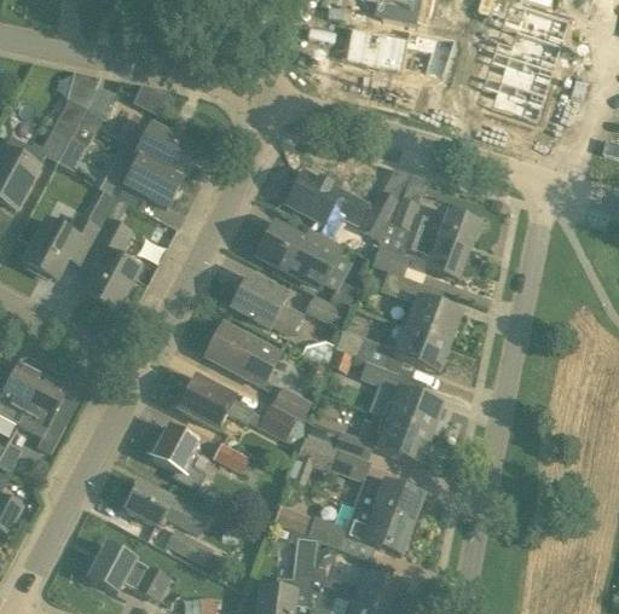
[(417,12),(418,0),(360,0),(360,1),(375,4),(371,18),(405,24),(408,10),(417,12)]
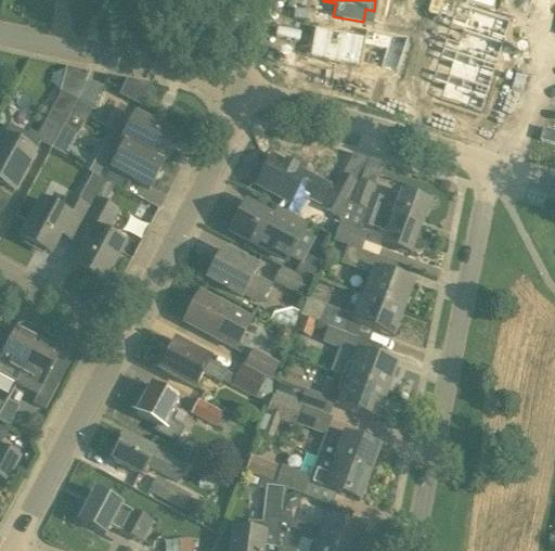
[(510,20),(461,3),(456,16),(443,12),(440,22),(453,26),(502,42),(510,20)]
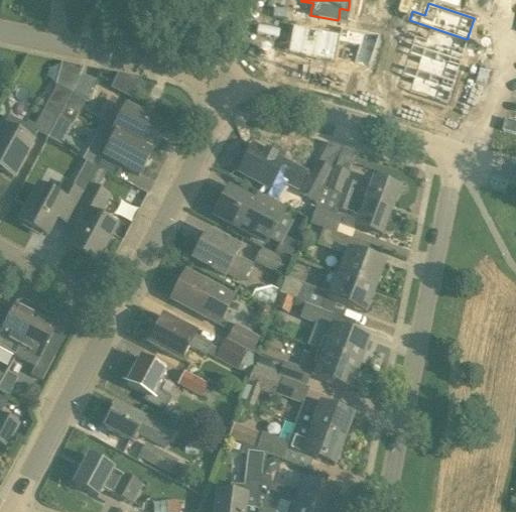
[(292,23),(286,51),(334,60),(338,41),(357,45),(352,61),(369,65),(379,32),(340,24),(338,32),(292,23)]
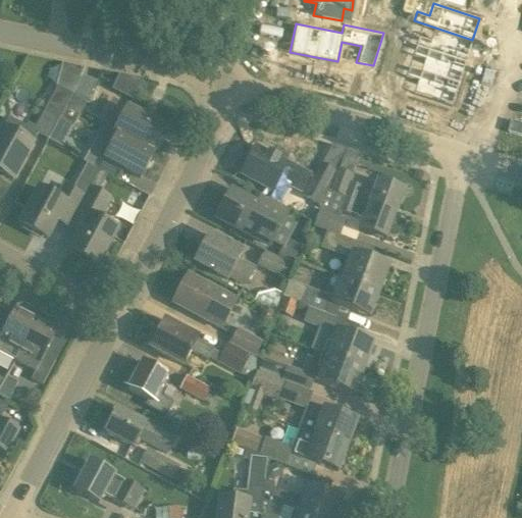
[(419,46),(466,61),(472,40),(426,24),(422,36),(410,32),(407,42),(419,46)]
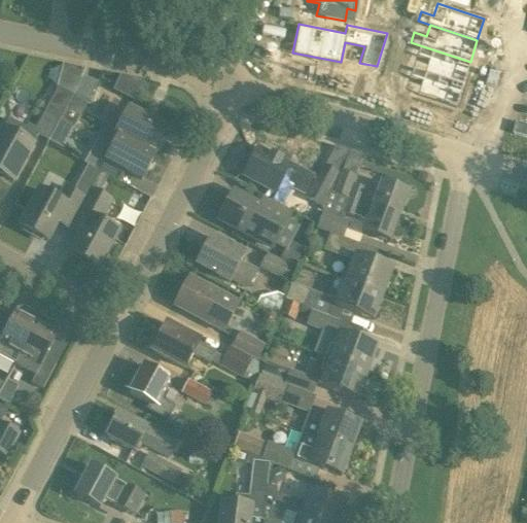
[(420,57),(416,67),(463,82),(470,62),(423,46),(411,42),(408,53),(420,57)]
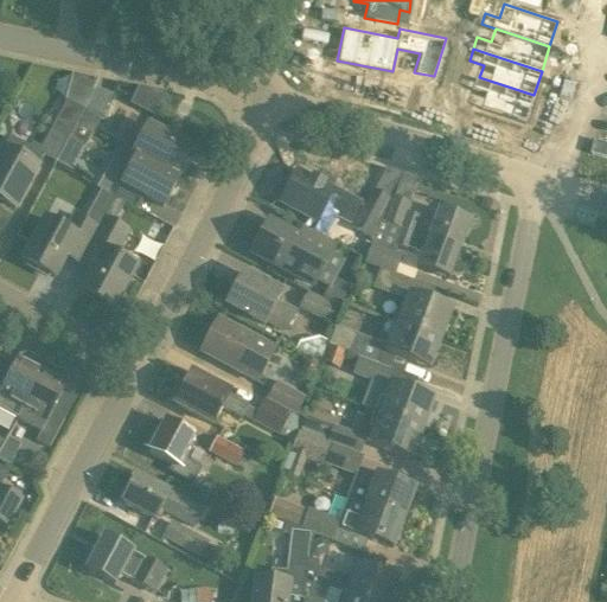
[(525,121),(534,95),(466,74),(461,84),(475,89),(472,103),(525,121)]
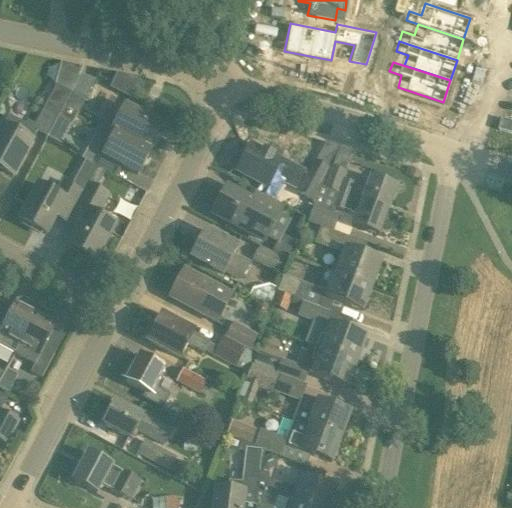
[(72,91),(59,115),(72,122),(95,78),(80,73),(70,90),(72,91)]
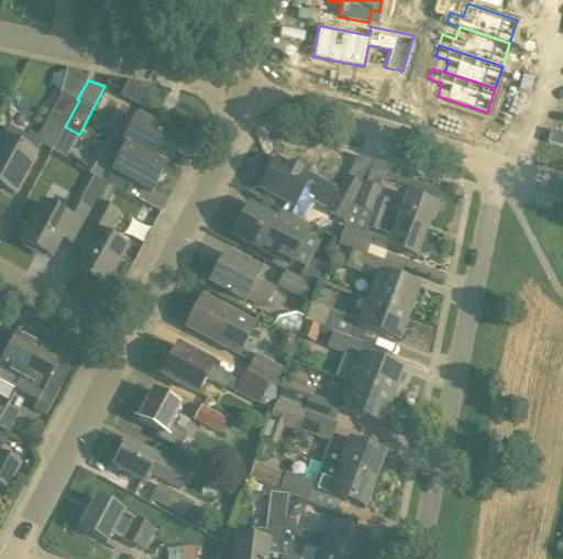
[(79,100),(77,99),(61,90),(37,133),(30,129),(28,133),(9,123),(4,132),(1,131),(0,132),(0,184),(14,192),(36,150),(35,150),(40,141),(51,148),(63,124),(65,127),(79,100)]
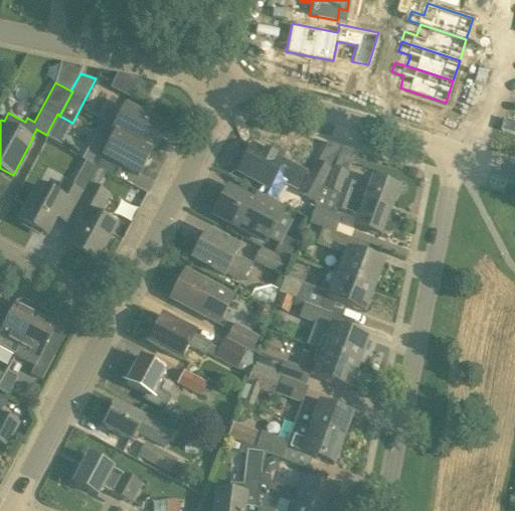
[(111,130),(151,152),(153,148),(150,147),(162,124),(125,104),(112,128),(111,130)]
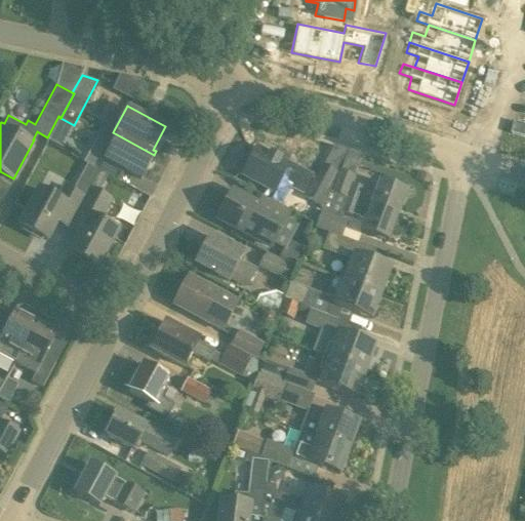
[(113,132),(114,130),(103,124),(83,160),(119,179),(124,169),(140,177),(154,155),(113,132)]
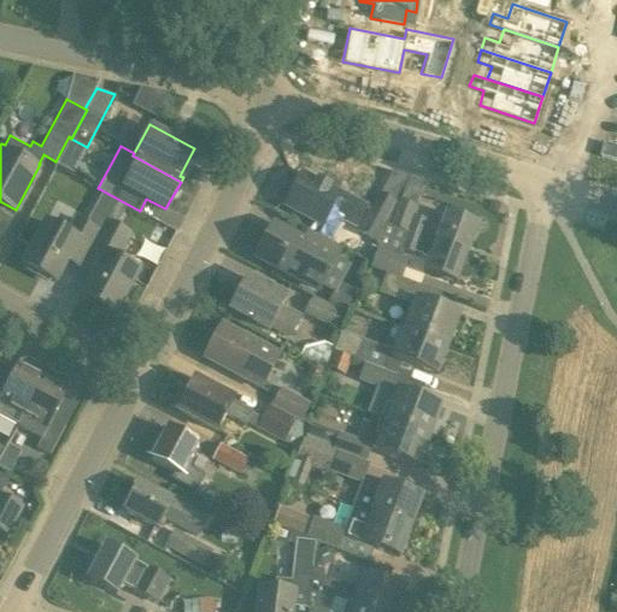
[(356,225),(366,204),(301,170),(283,204),(324,225),(331,212),(356,225)]
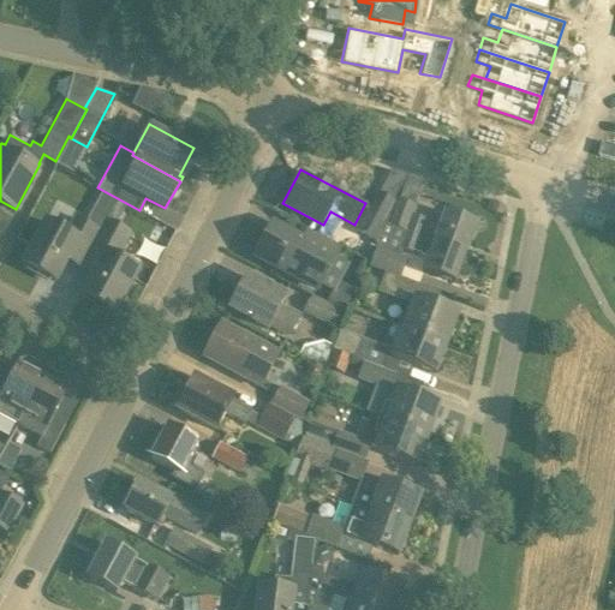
[(374,237),(380,220),(388,195),(376,189),(357,228),(374,237)]
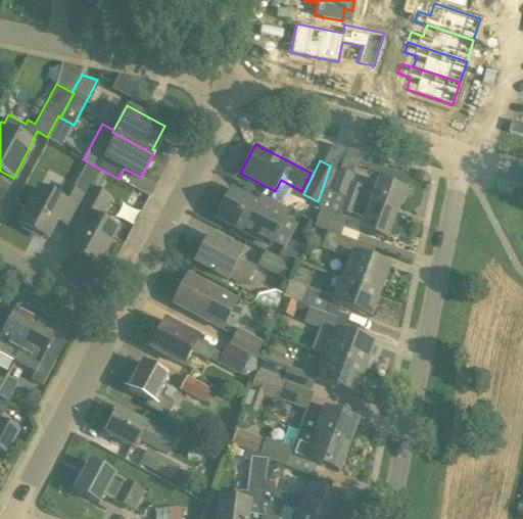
[(323,187),(396,214),(405,189),(403,189),(405,184),(402,180),(391,176),(387,178),(386,182),(377,179),(373,190),(363,186),(364,184),(351,180),(353,174),(337,168),(336,170),(330,166),(323,187)]
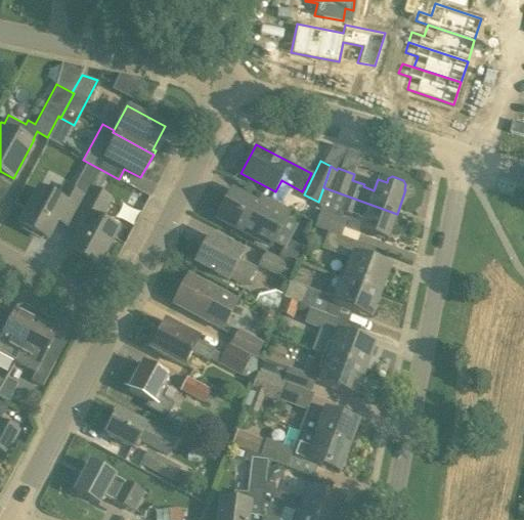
[(47,237),(56,220),(67,225),(66,226),(69,227),(86,193),(83,192),(89,182),(90,183),(91,180),(80,174),(73,186),(62,181),(55,195),(38,185),(18,222),(47,237)]
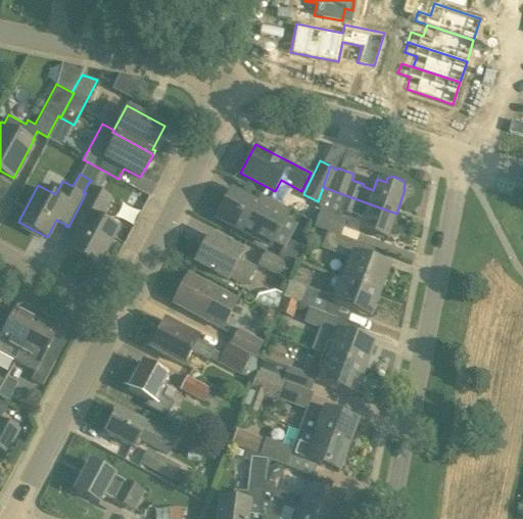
[(86,193),(68,227),(76,231),(66,248),(98,265),(119,227),(101,218),(113,195),(90,183),(89,182),(83,192),(86,193)]
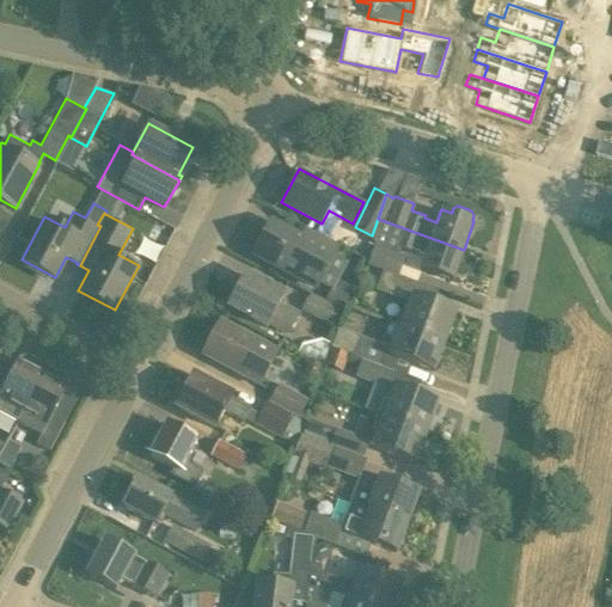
[(453,279),(464,250),(378,219),(372,235),(374,243),(367,240),(363,250),(366,251),(363,258),(367,259),(366,262),(383,268),(383,269),(397,274),(404,252),(398,250),(399,246),(412,251),(414,249),(426,252),(420,267),(453,279)]
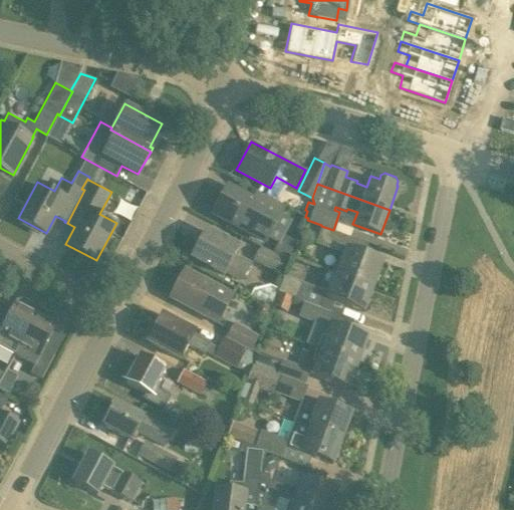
[(265,194),(260,202),(240,191),(239,194),(228,188),(215,211),(228,217),(227,219),(264,239),(279,212),(282,204),(265,194)]
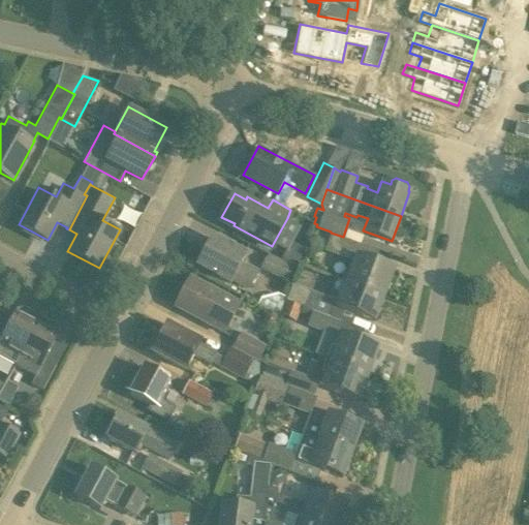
[(356,241),(343,237),(331,233),(324,249),(349,258),(356,241)]
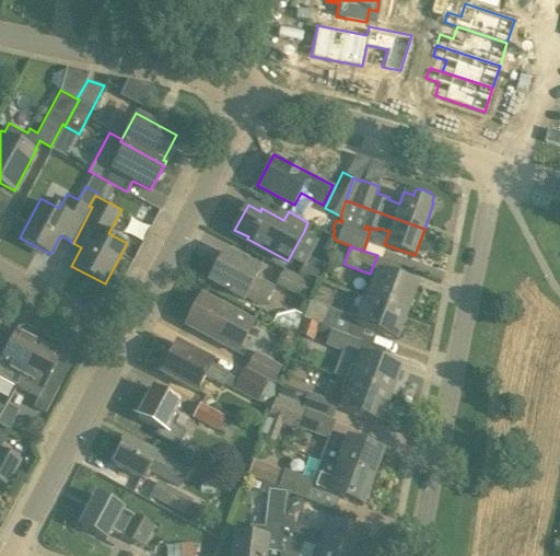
[(259,278),(255,275),(259,267),(224,248),(208,279),(243,298),(244,294),(264,304),(275,284),(260,276),(259,278)]
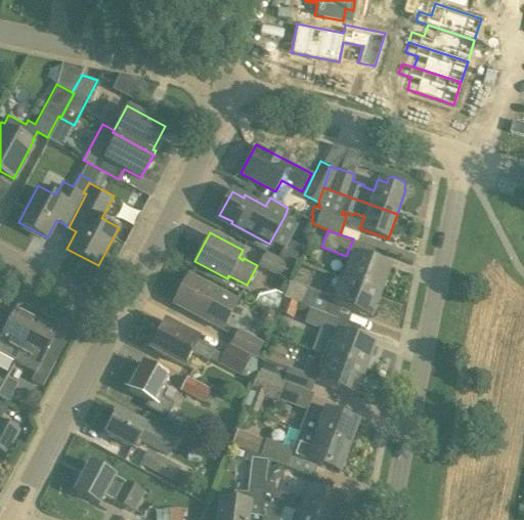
[(288,236),(278,255),(293,262),(293,261),(301,244),(288,236)]
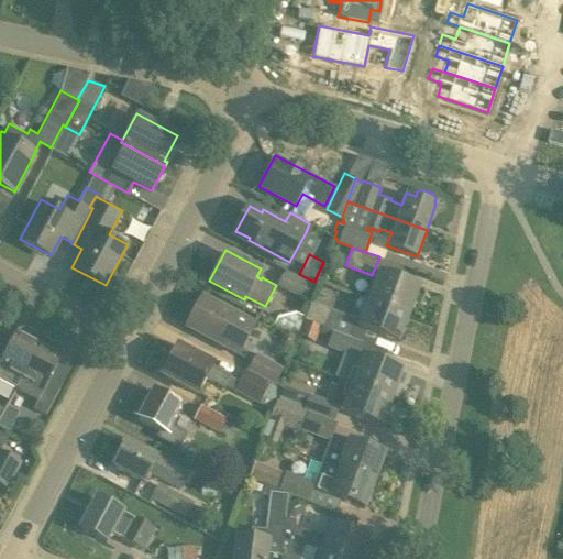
[(305,297),(312,282),(285,267),(276,283),(305,297)]
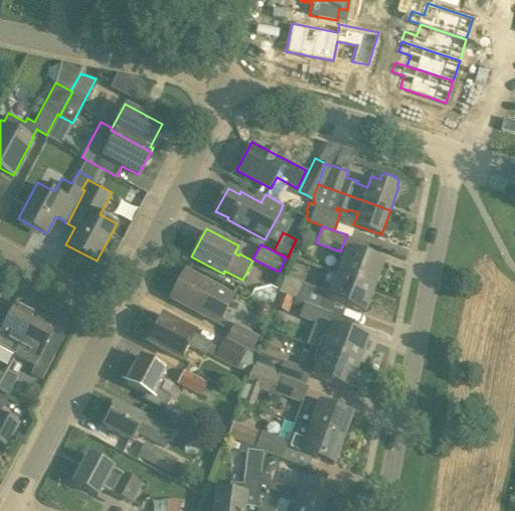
[(337,273),(373,286),(383,262),(346,247),(337,271),(337,273)]
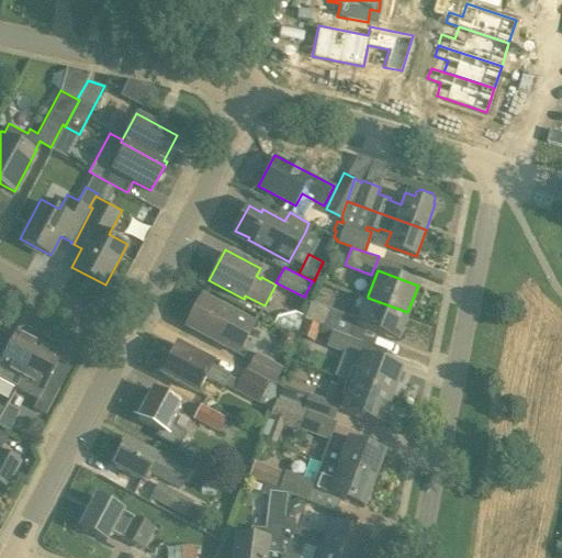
[(368,298),(368,296),(356,291),(348,313),(311,299),(303,319),(319,325),(321,324),(317,323),(318,322),(332,327),(330,330),(349,336),(349,335),(353,323),(397,339),(407,312),(368,298)]
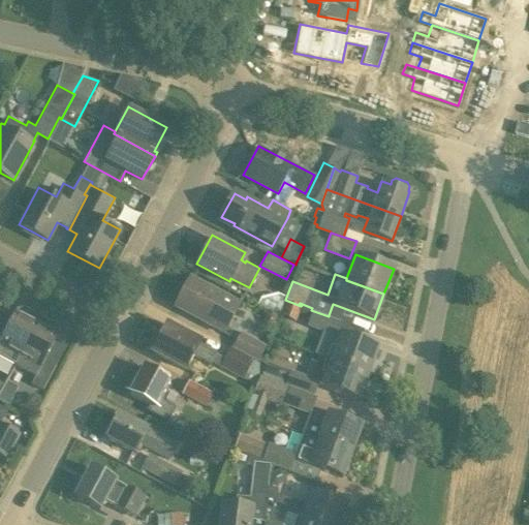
[(225,333),(241,303),(190,276),(176,304),(200,317),(199,319),(225,333)]
